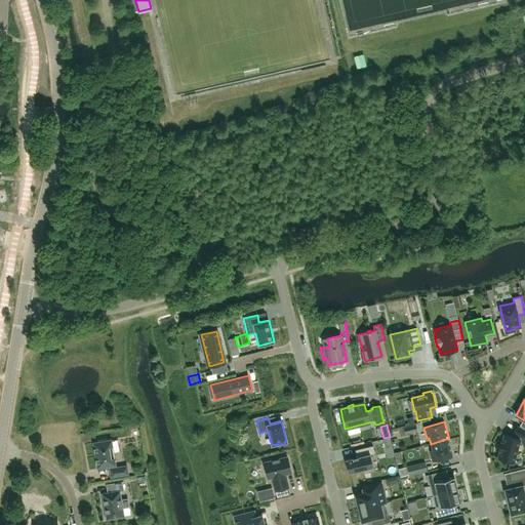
[(405,434),(417,431),(415,425),(403,428),(405,434)]
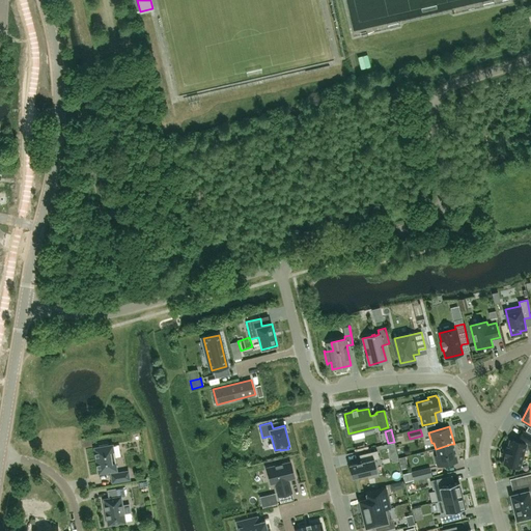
[(530,436),(523,430),(519,438),(530,444),(530,436)]
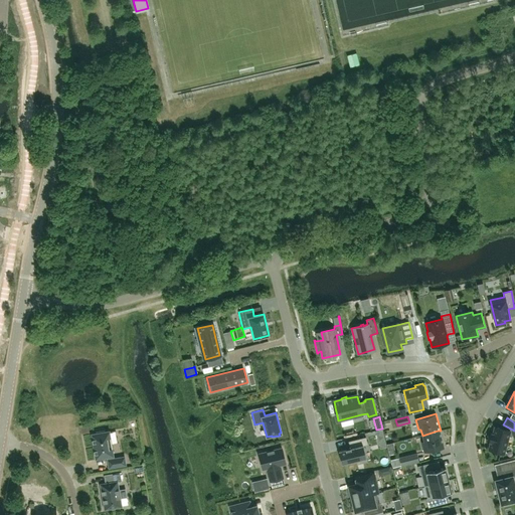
[(490,442),(488,450),(504,454),(510,432),(495,426),(493,435),(491,434),(489,442),(490,442)]
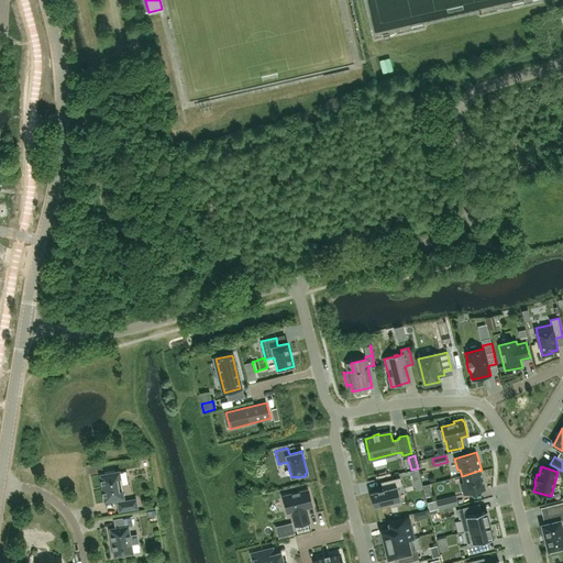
[(414,482),(420,481),(418,470),(411,471),(414,482)]
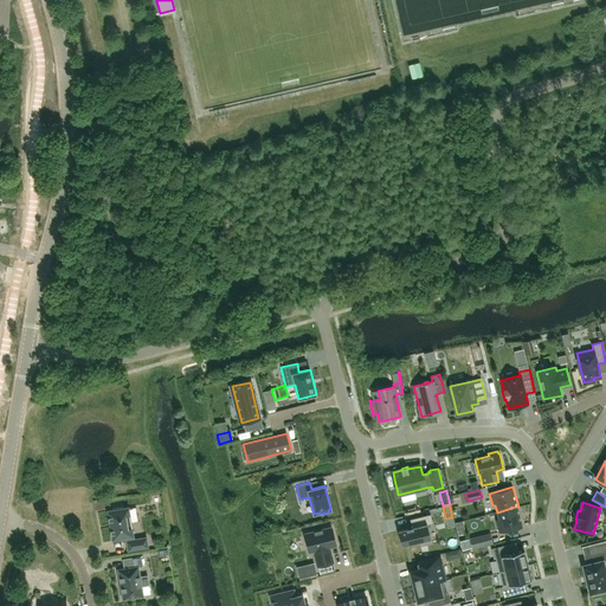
[(113,508),(114,510),(108,511),(113,540),(127,537),(127,541),(128,550),(148,547),(147,537),(134,540),(128,508),(123,509),(123,507),(113,508)]
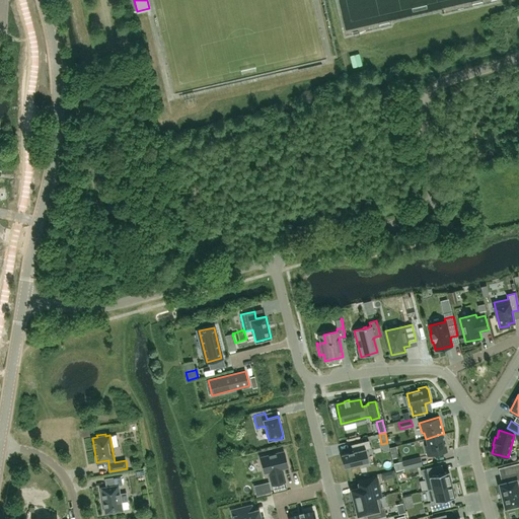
[(428,456),(448,450),(444,434),(441,434),(426,439),(427,444),(425,445),(428,456)]
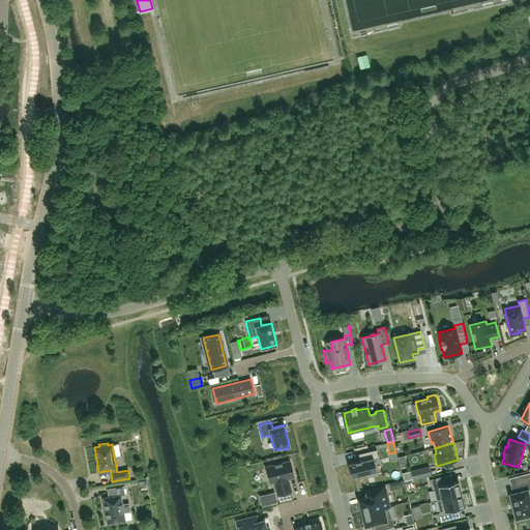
[(348,465),(352,477),(377,471),(374,458),(378,457),(376,449),(359,454),(360,462),(348,465)]
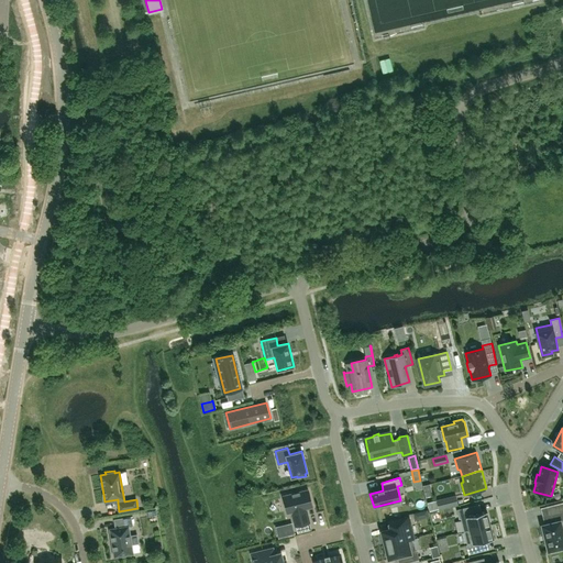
[(429,484),(422,486),(424,497),(432,495),(429,484)]
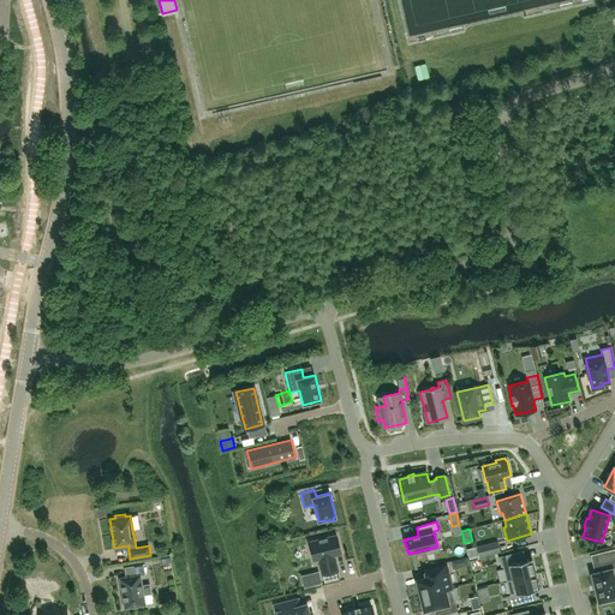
[(341,553),(336,536),(309,542),(314,560),(318,559),(322,574),(338,571),(334,559),(333,559),(333,555),(341,553)]
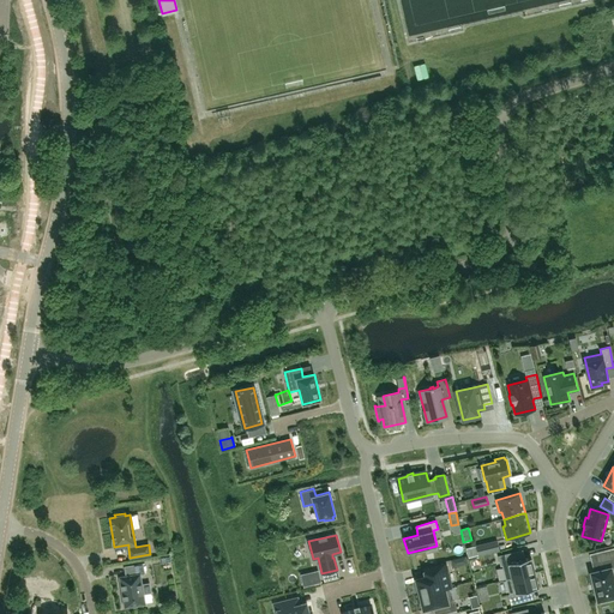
[(476,546),(479,555),(499,549),(497,540),(495,541),(476,546)]
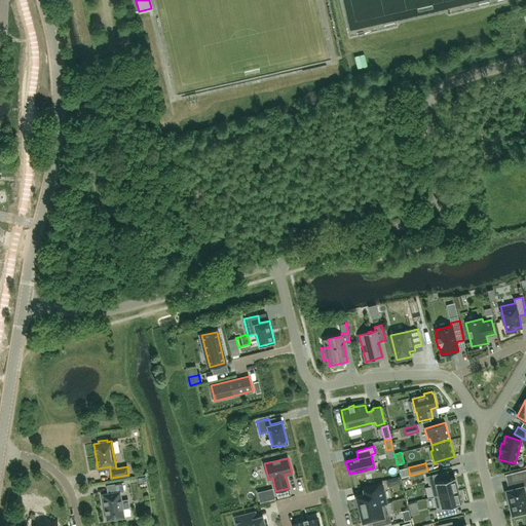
[(428,485),(430,484),(434,496),(457,490),(455,478),(442,481),(440,473),(426,476),(428,485)]
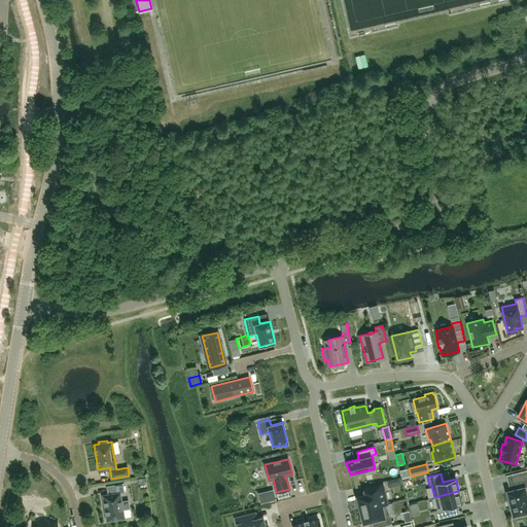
[(524,515),(523,513),(526,512),(526,479),(514,482),(516,490),(508,492),(507,492),(507,493),(508,493),(510,500),(512,506),(513,514),(514,515),(515,515),(516,515),(517,517),(524,515)]
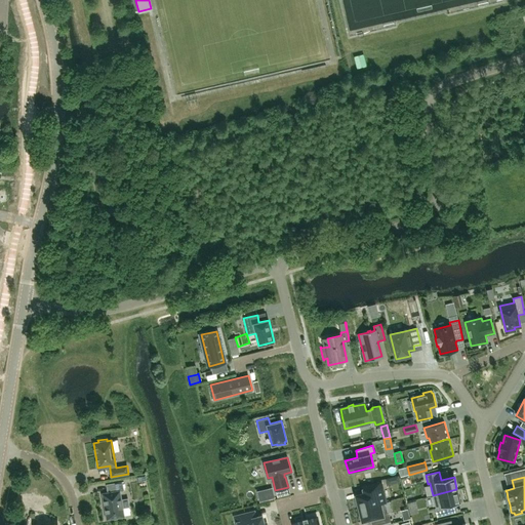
[(106,509),(105,510),(106,519),(106,520),(124,517),(124,516),(123,508),(129,507),(128,498),(121,499),(120,491),(123,490),(122,482),(109,484),(109,485),(110,485),(111,492),(102,493),(102,494),(104,503),(105,503),(106,509)]
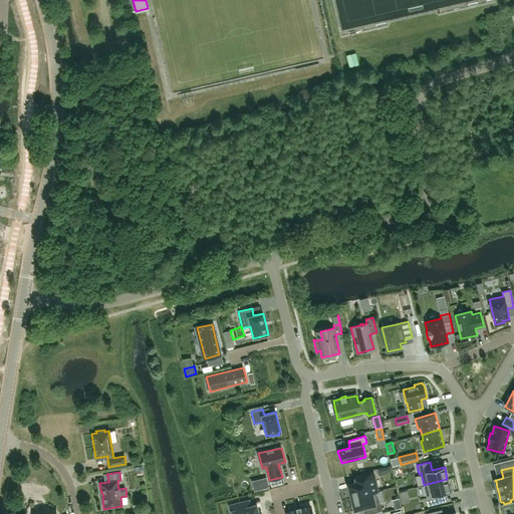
[(356,475),(358,482),(348,485),(348,487),(346,487),(348,495),(350,494),(351,498),(377,491),(372,472),(356,475)]
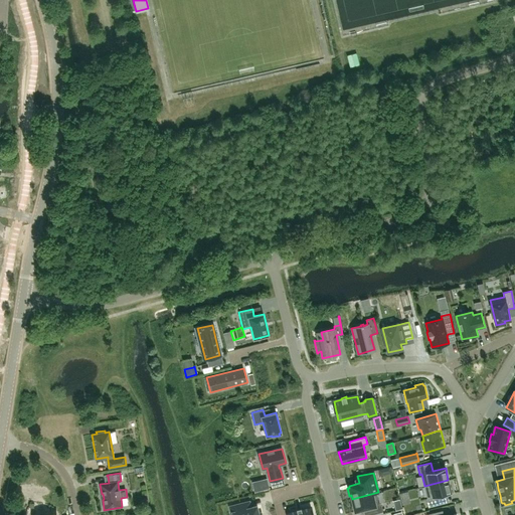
[(428,507),(441,504),(439,496),(452,493),(448,480),(424,486),(427,498),(425,499),(428,507)]
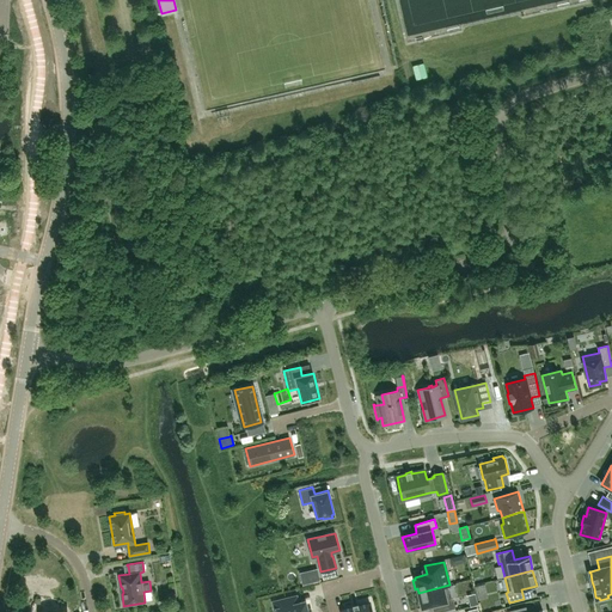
[(450,585),(418,593),(422,607),(435,604),(436,611),(438,611),(456,607),(453,599),(451,599),(447,586),(450,585)]
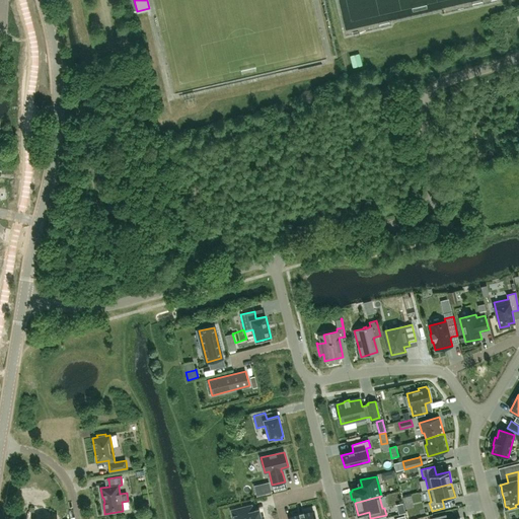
[(263,518),(263,517),(261,518),(258,510),(252,511),(251,506),(231,511),(233,518),(235,518),(263,518)]
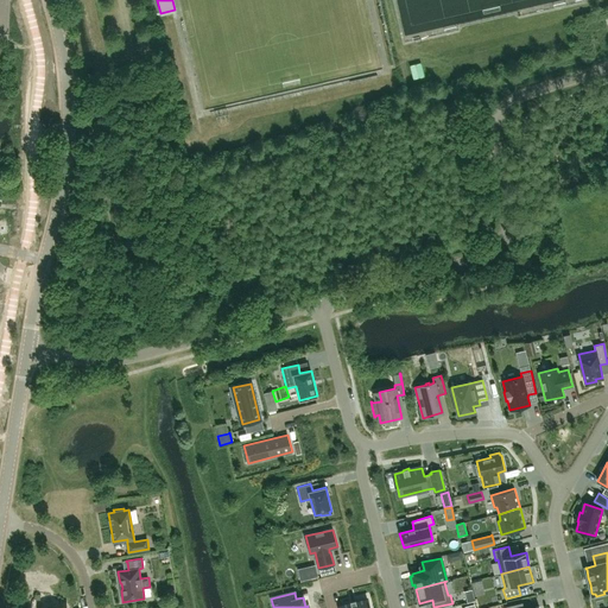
[(369,607),(367,597),(339,605),(340,607),(369,607)]
